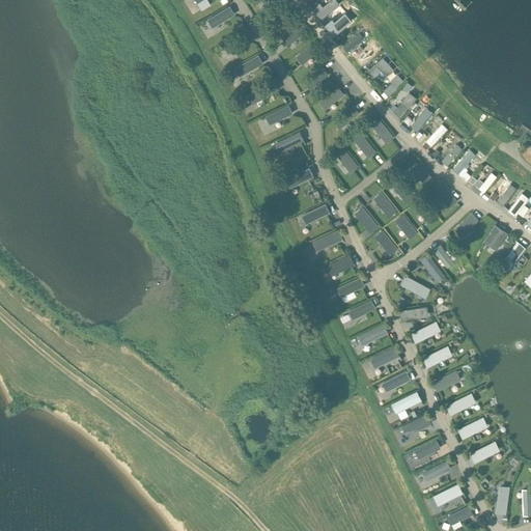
[(337,0),(331,0),(322,8),(325,14),(339,2),(337,0)]
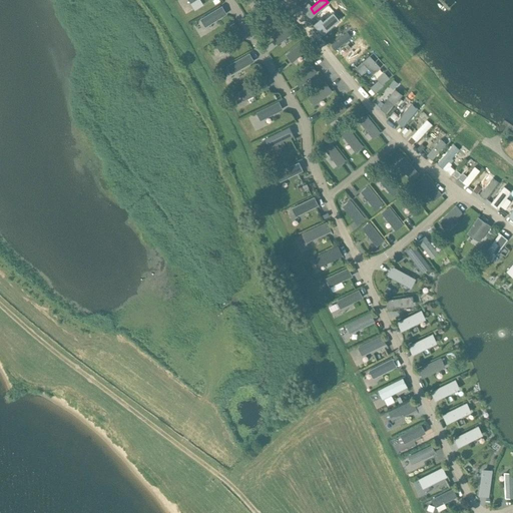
[(274,1),(257,15),(262,22),(280,8),(274,1)]
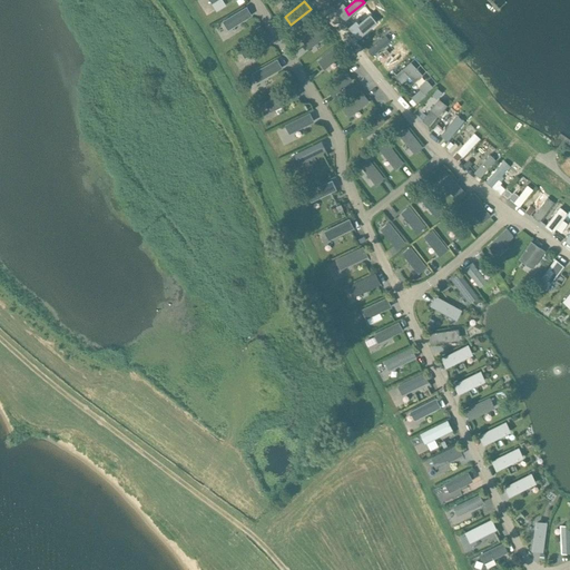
[(245,5),(222,19),(227,28),(251,13),(245,5)]
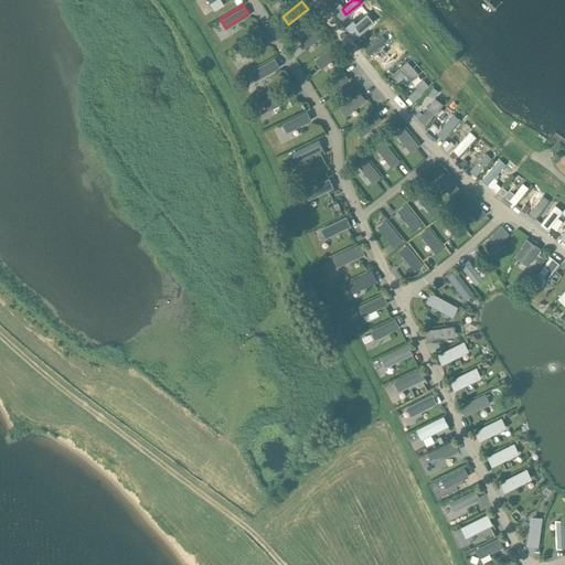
[(373,11),(350,30),(355,36),(379,18),(373,11)]
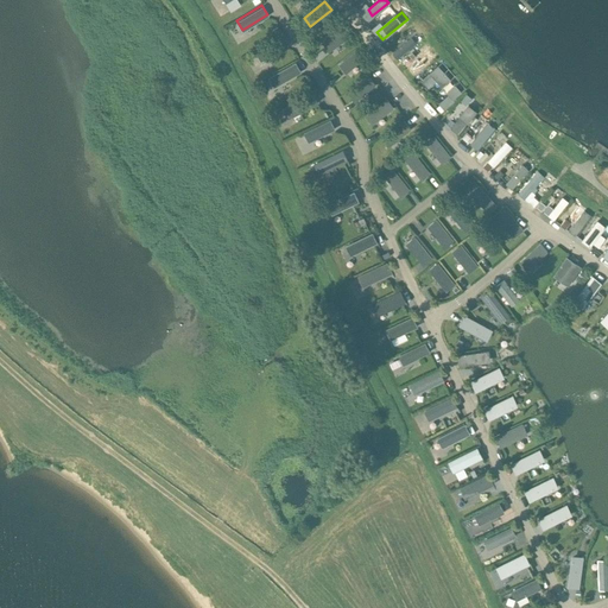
[(343,25),(323,42),(329,50),(350,33),(343,25)]
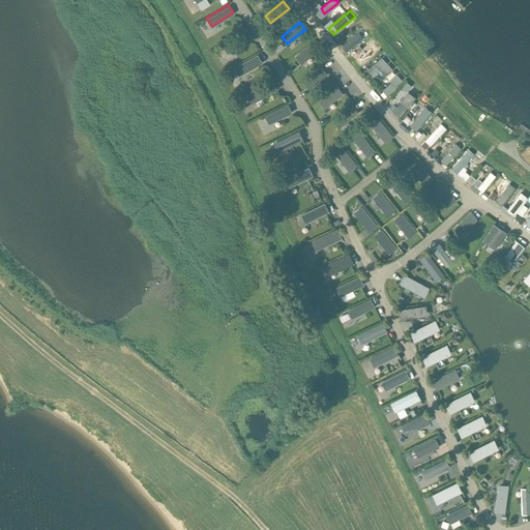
[(244,31),(223,45),(227,52),(248,39),(244,31)]
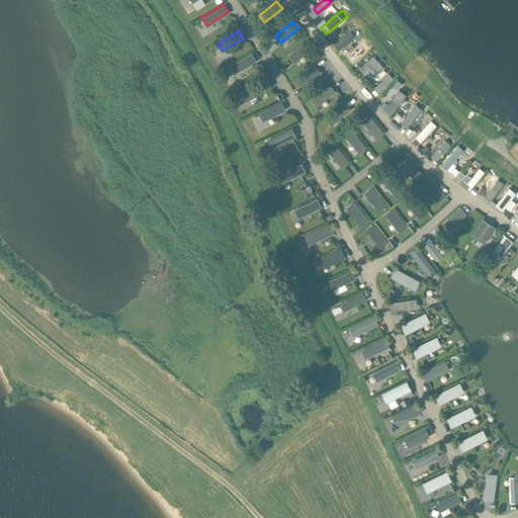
[(349,32),(335,44),(338,49),(353,37),(349,32)]
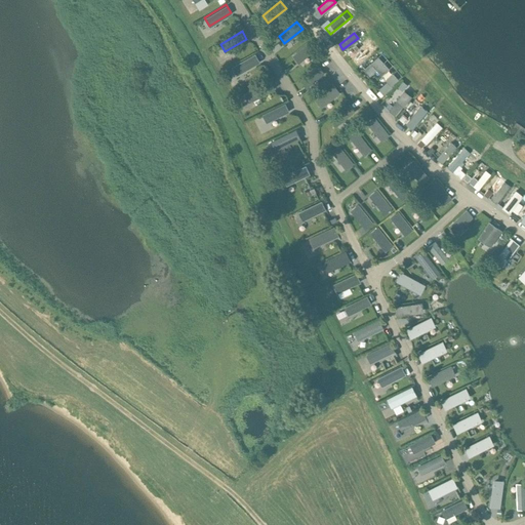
[(371,35),(348,55),(354,62),(364,53),(369,58),(382,47),(371,35)]
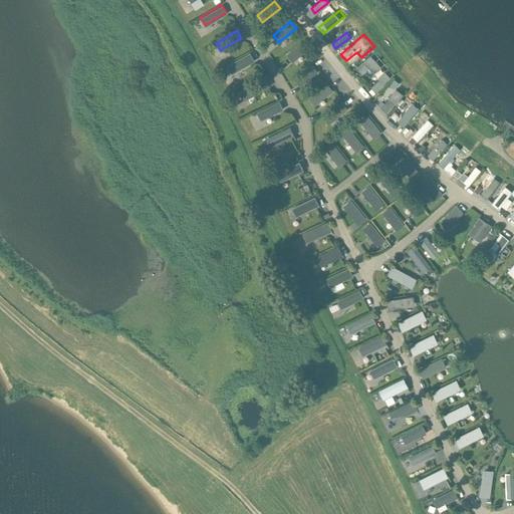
[(304,39),(286,53),(292,60),(310,46),(304,39)]
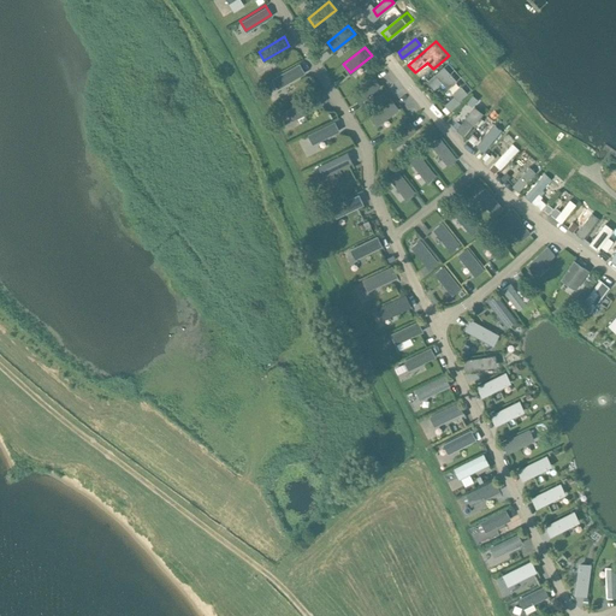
[(300,61),(272,78),(278,87),(304,71),(300,61)]
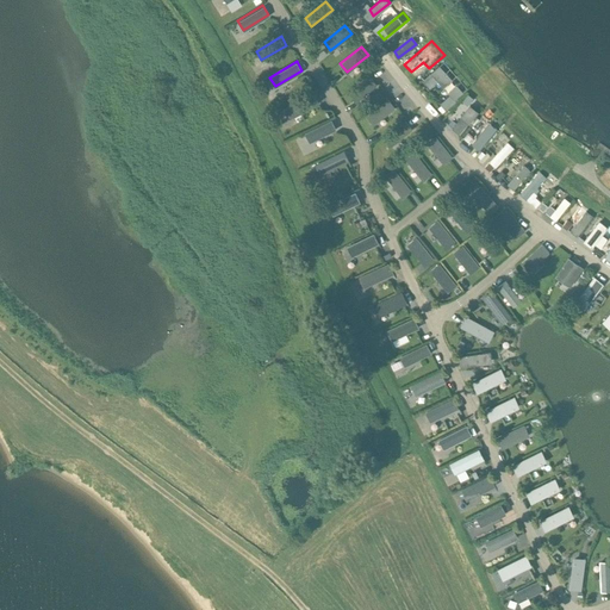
[(444,88),(453,80),(440,66),(423,81),(430,88),(439,81),(444,88)]
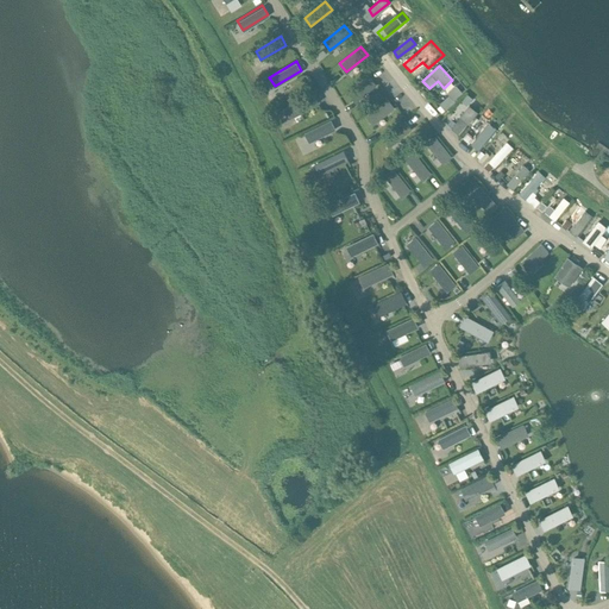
[(370,75),(349,92),(355,100),(377,83),(370,75)]
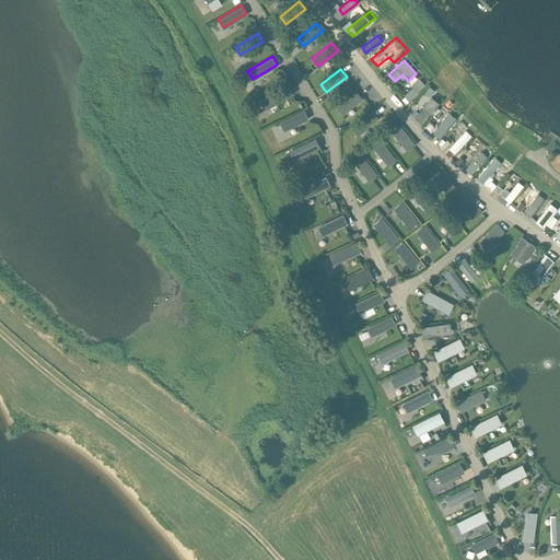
[(413,88),(405,95),(410,102),(419,93),(418,92),(426,84),(420,78),(411,85),(413,88)]
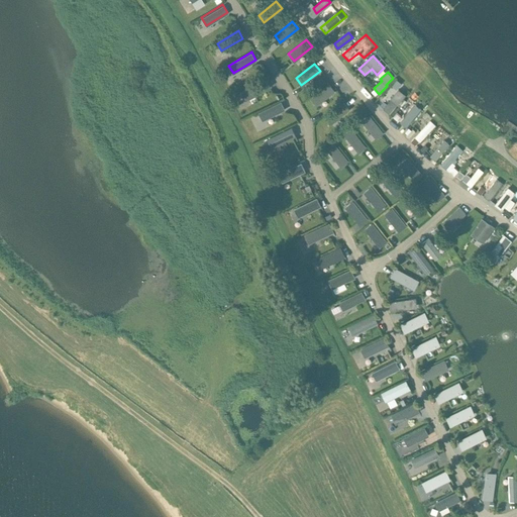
[(267,77),(241,90),(245,98),(271,85),(267,77)]
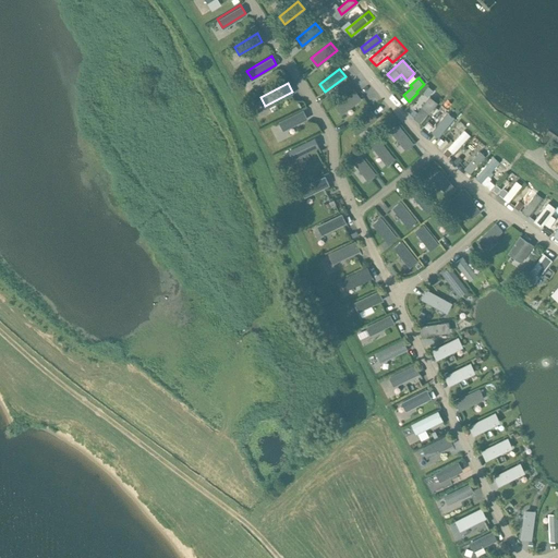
[(355,89),(336,105),(341,112),(361,97),(355,89)]
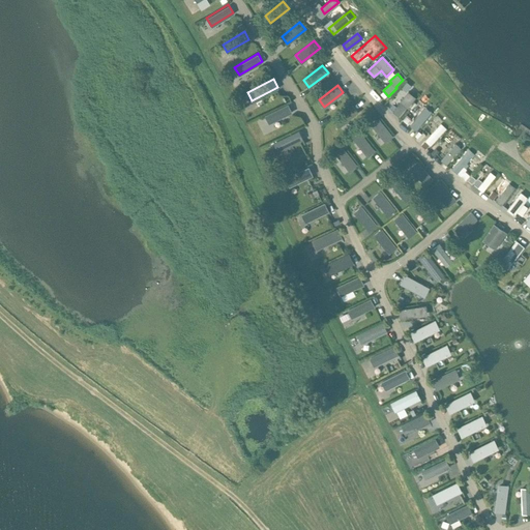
[(409,89),(393,109),(400,114),(416,95),(409,89)]
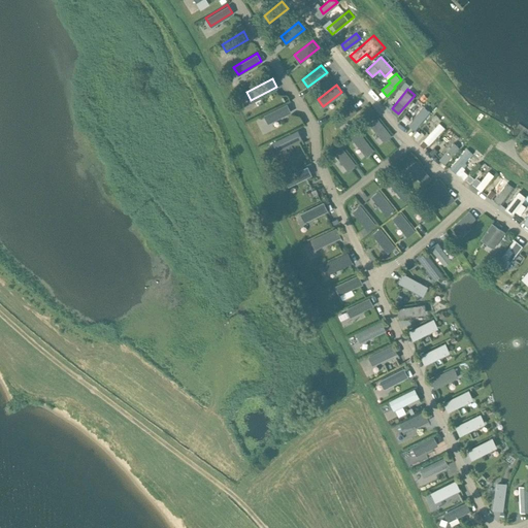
[(287,103),(264,114),(268,123),(291,110),(287,103)]
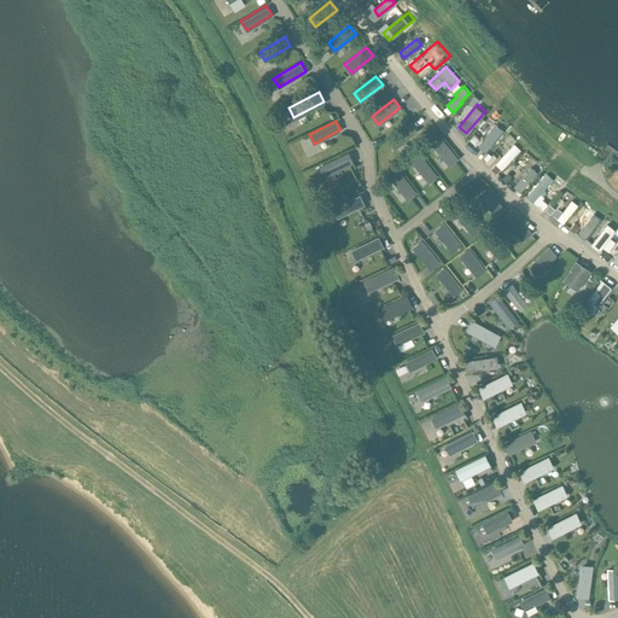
[(410,121),(389,138),(396,146),(418,129),(410,121)]
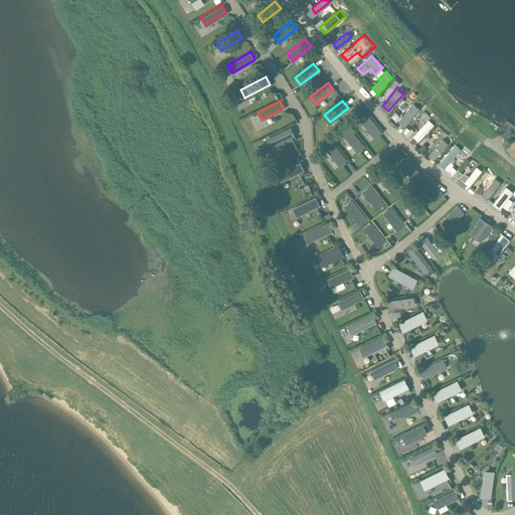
[(413,103),(398,120),(405,125),(419,108),(413,103)]
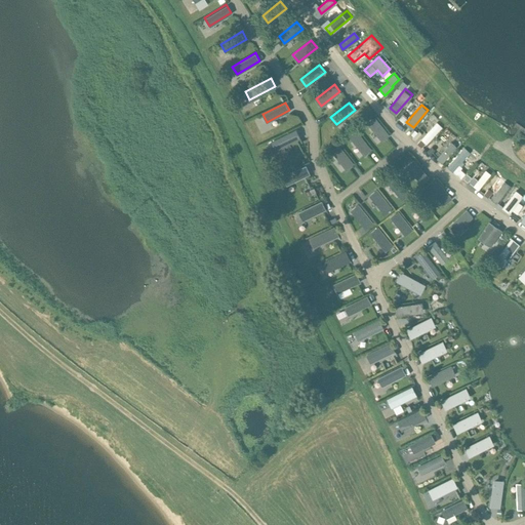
[(374,116),(367,122),(381,140),(390,134),(374,116)]
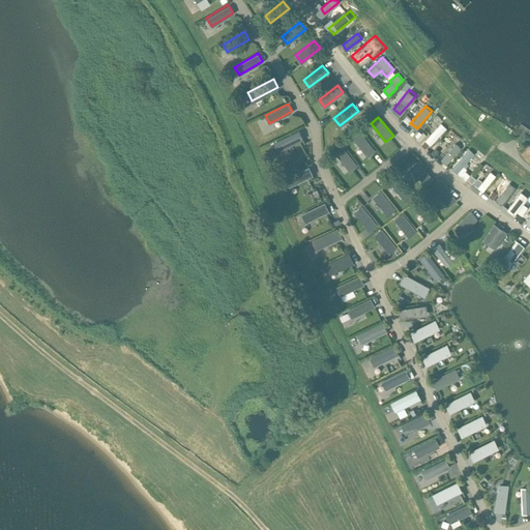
[(441,123),(425,139),(431,144),(446,127),(441,123)]
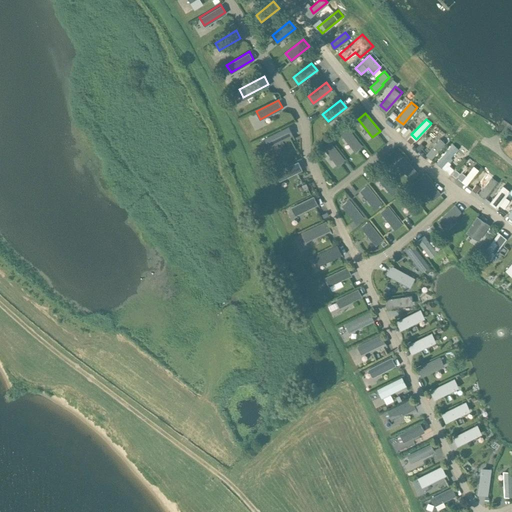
[(289,125),(264,137),(268,145),(293,134),(289,125)]
